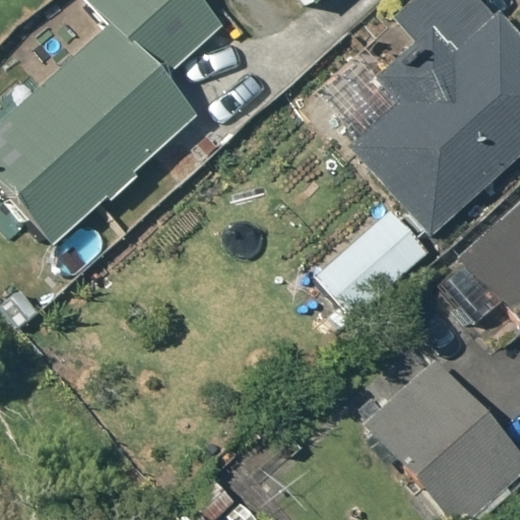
[(195,120),(161,82),(223,27),(198,0),(86,0),(84,2),(111,30),(0,130),(0,187),(54,248),(195,120)]
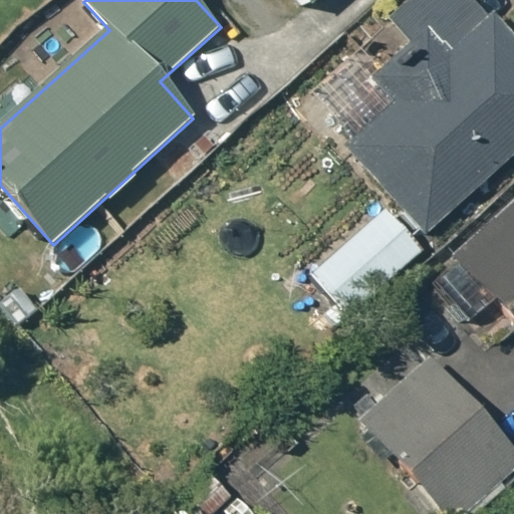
[(399,103),(348,148),(426,236),(513,159),(513,33),(497,15),(490,21),(471,0),(412,0),(391,19),(414,45),(376,78),(399,103)]
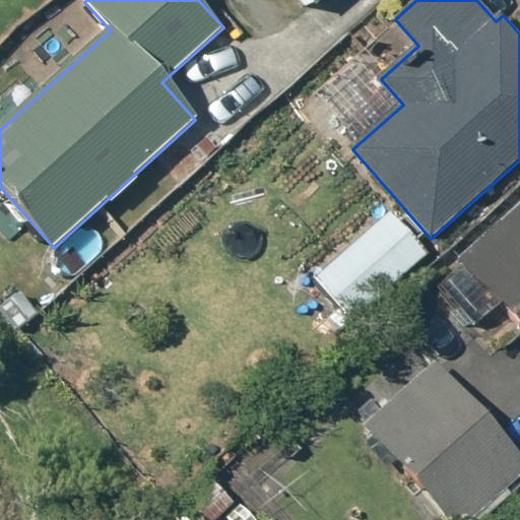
[(519,208),(460,260),(519,328),(519,208)]
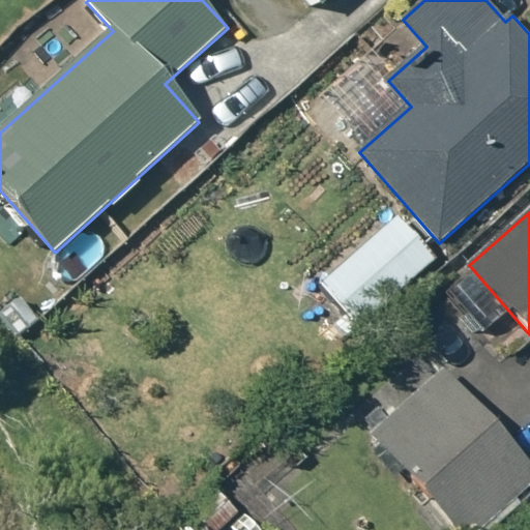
[(402,217),(322,287),(358,328),(438,259),(402,217)]
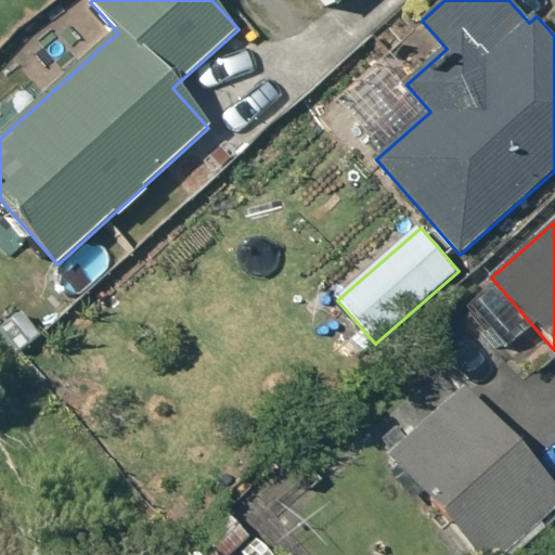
[(454,307),(431,326),(446,344),(468,323),(454,307)]
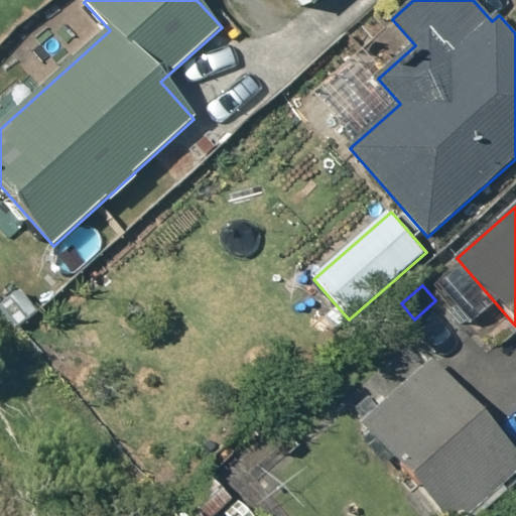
[(347,318),(336,305),(327,313),(338,327),(347,318)]
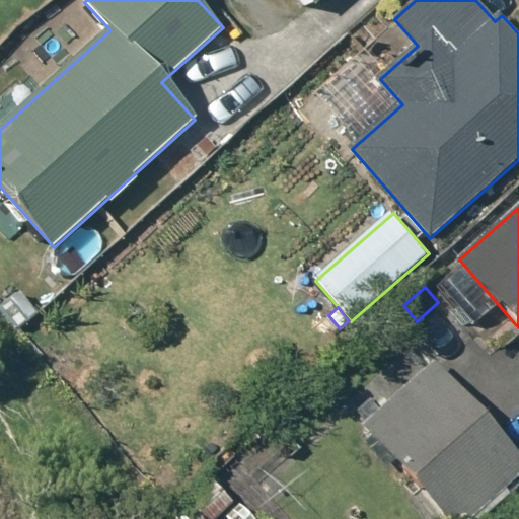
[(518,453),(436,362),(365,427),(449,518),(474,518),(518,478),(518,453)]
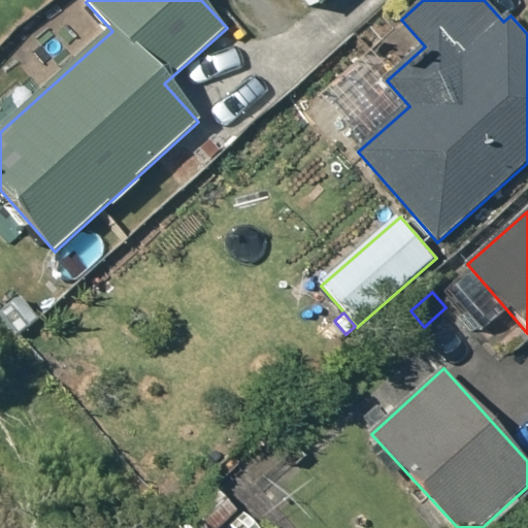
[(207,487),(176,518),(186,527),(211,527),(230,510),(207,487)]
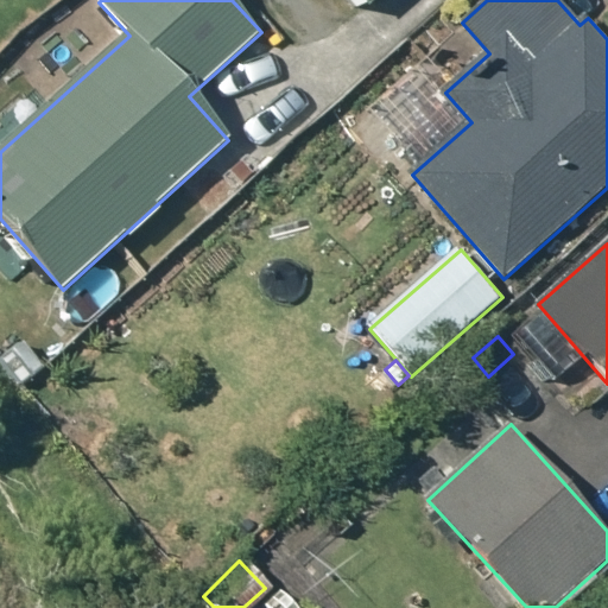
All buildings are outlined.
